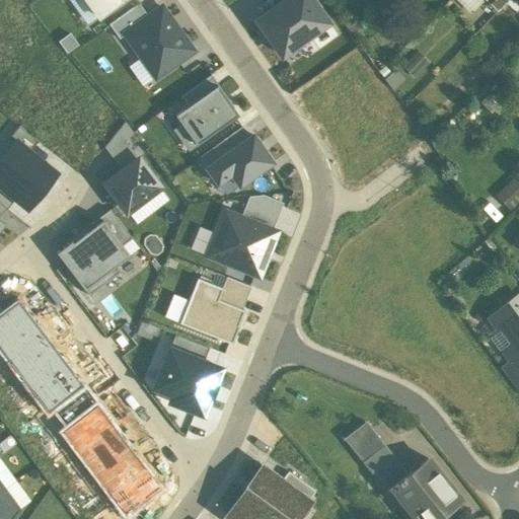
[(86,0),(98,16),(122,0),(86,0)]
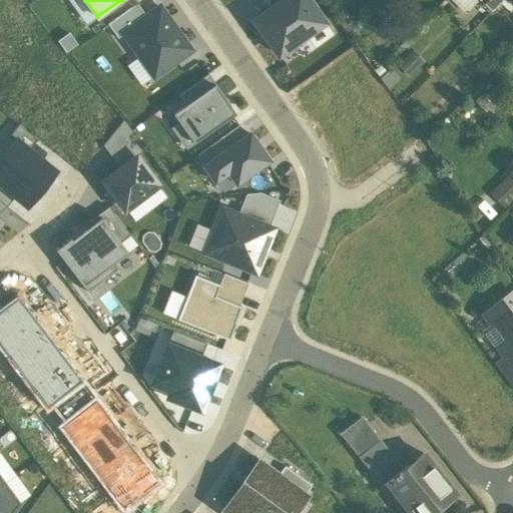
[(282,0),(283,0),(253,20),(278,55),(324,23),(307,0),(282,0)]
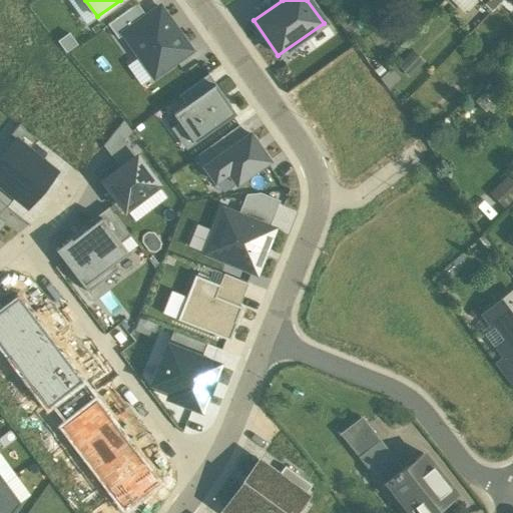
[(477,0),(491,13),(503,0),(477,0)]
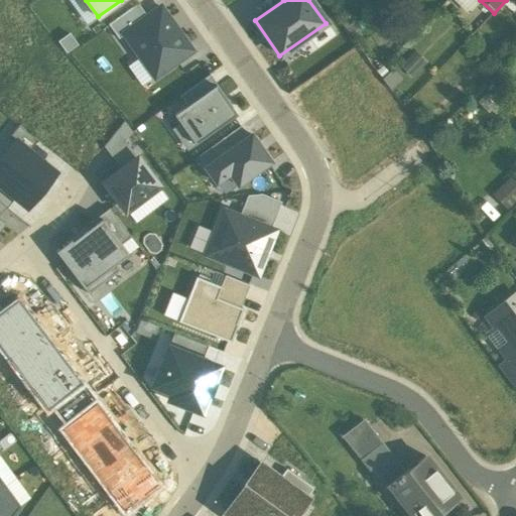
[(138,3),(109,25),(118,38),(123,34),(148,17),(138,3)]
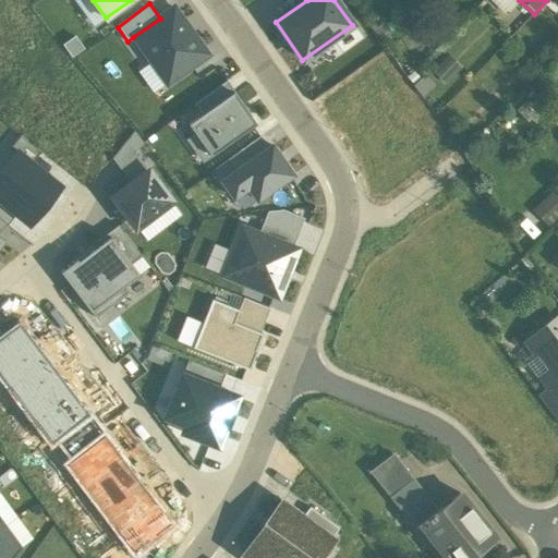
[(160,19),(133,37),(167,84),(207,56),(173,9),(160,19)]
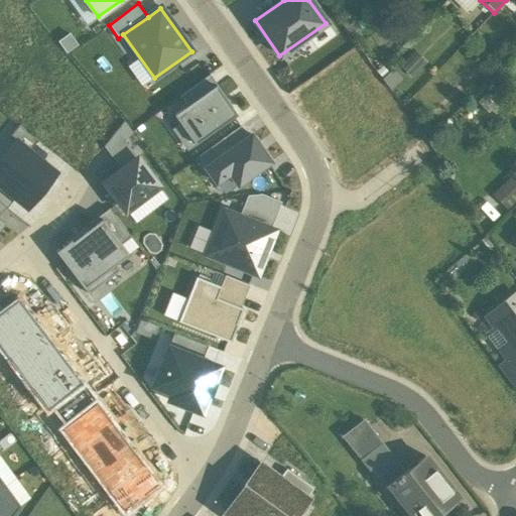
[(417,49),(403,65),(411,73),(425,57),(417,49)]
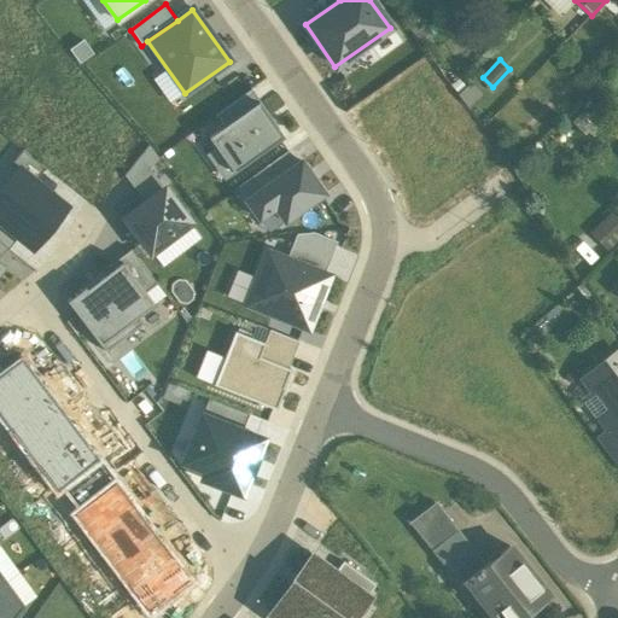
[(215,116),(223,128),(255,105),(246,93),(215,116)]
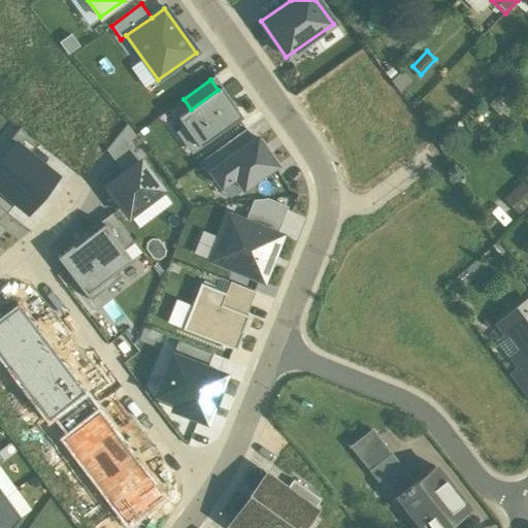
[(242,117),(222,88),(218,90),(191,109),(178,119),(199,147),(242,117)]
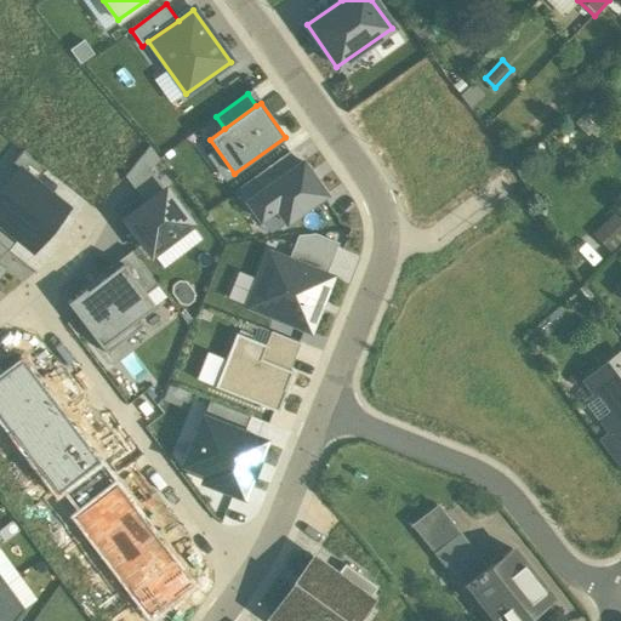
[(165,192),(149,170),(159,159),(149,147),(125,177),(147,205),(165,192)]
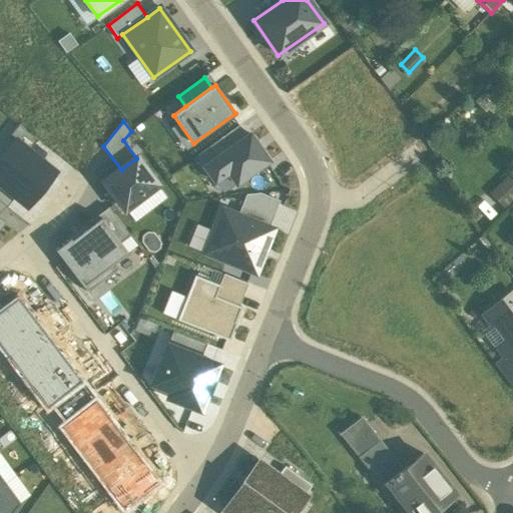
[(15,139),(29,150),(37,140),(19,125),(11,135),(15,139)]
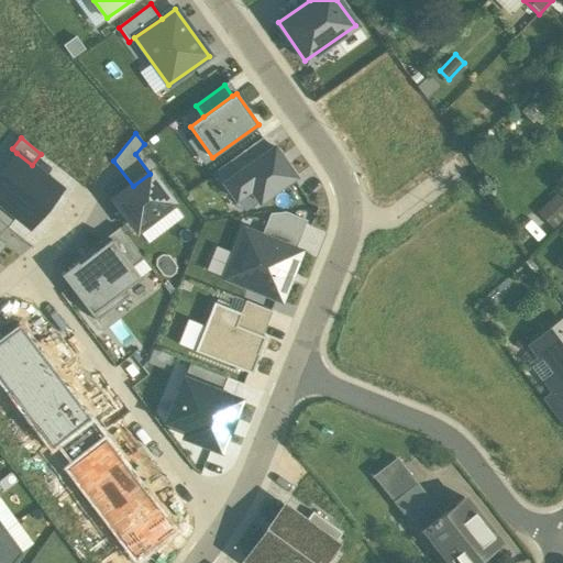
[(231,162),(238,173),(269,150),(263,140),(231,162)]
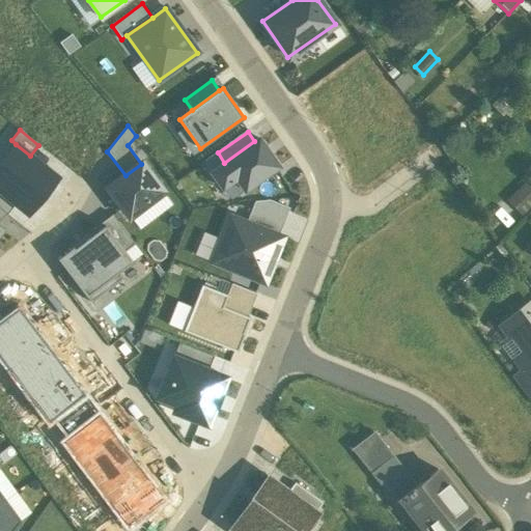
[(279,167),(259,138),(254,141),(224,163),(212,172),(223,188),(235,178),(245,191),(279,167)]
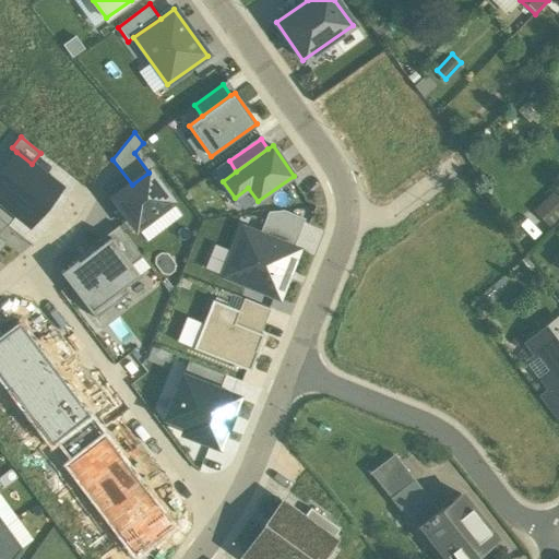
[(0,201),(16,214),(30,225),(60,186),(32,164),(16,152),(0,171),(0,201)]
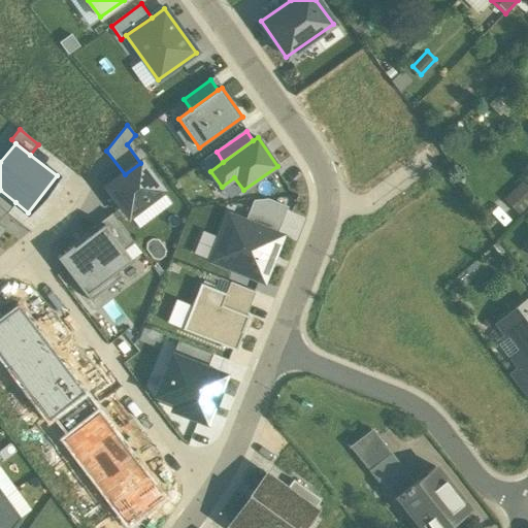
[(108,187),(129,216),(162,191),(140,163),(125,174),(108,187)]
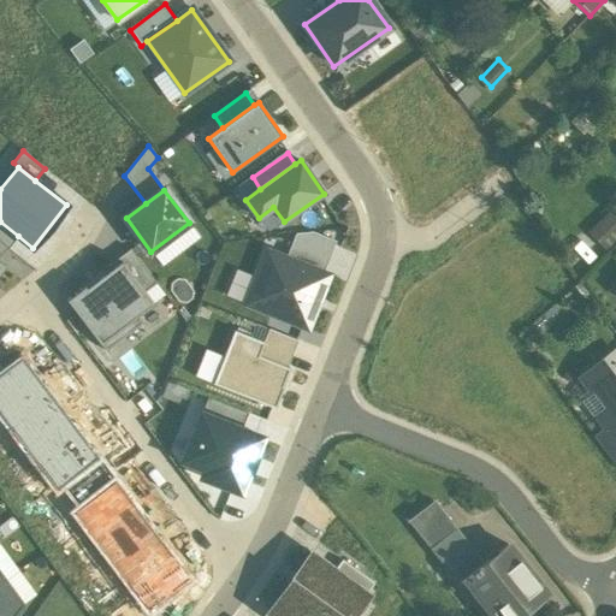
[(591,234),(608,248),(615,238),(615,211),(614,208),(591,234)]
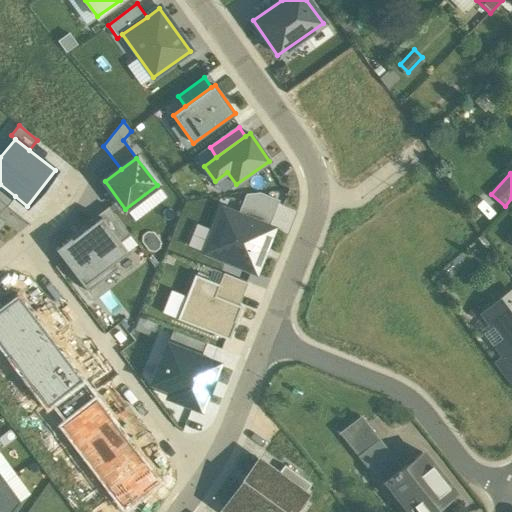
[(15,196),(0,184),(0,201),(5,205),(7,207),(15,196)]
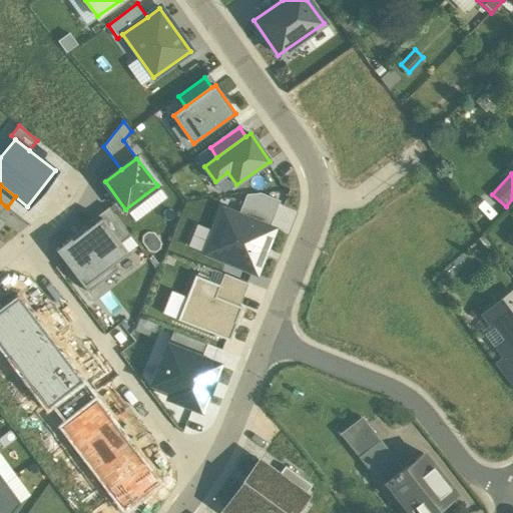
[(246,195),(238,216),(270,228),(280,201),(260,194),(246,195)]
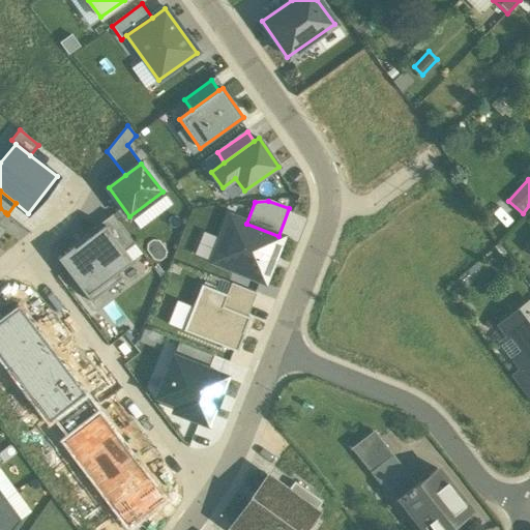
[(113,214),(102,223),(124,252),(135,243),(113,214)]
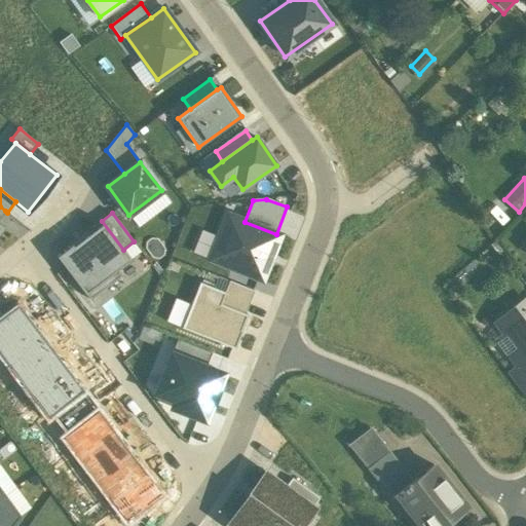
[(227,215),(210,260),(264,282),(282,236),(276,234),(245,222),(227,215)]
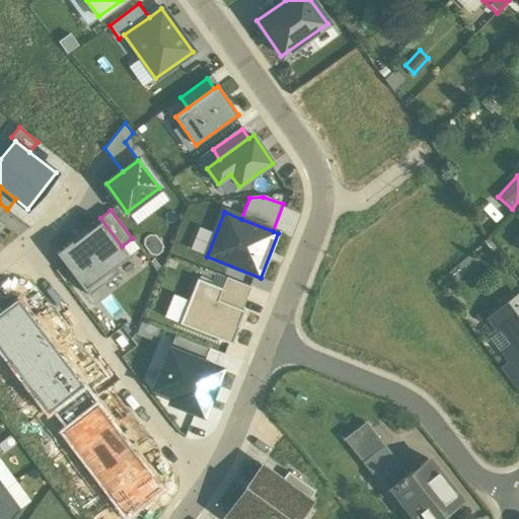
[(100,218),(56,252),(89,296),(105,284),(100,279),(130,256),(122,246),(100,218)]
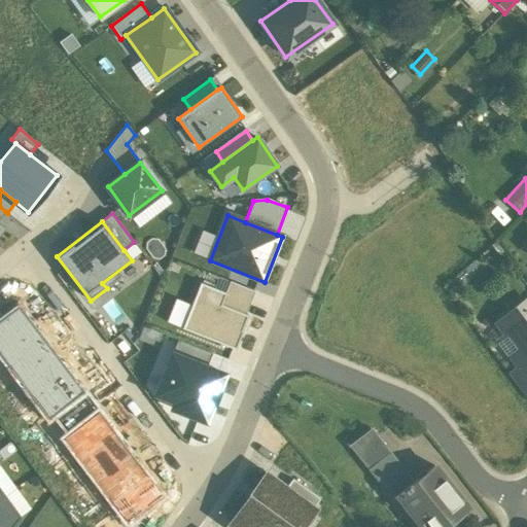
[(200,283),(182,330),(236,350),(248,315),(246,314),(221,305),(226,293),(200,283)]
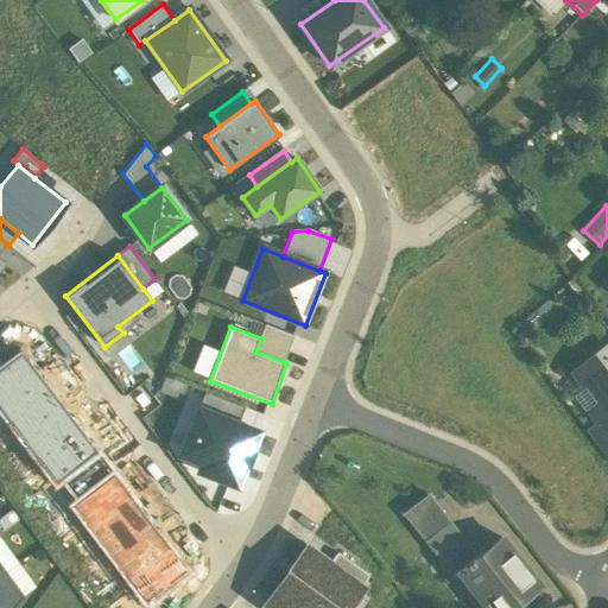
[(261,339),(255,352),(284,362),(293,337),(266,327),(261,339)]
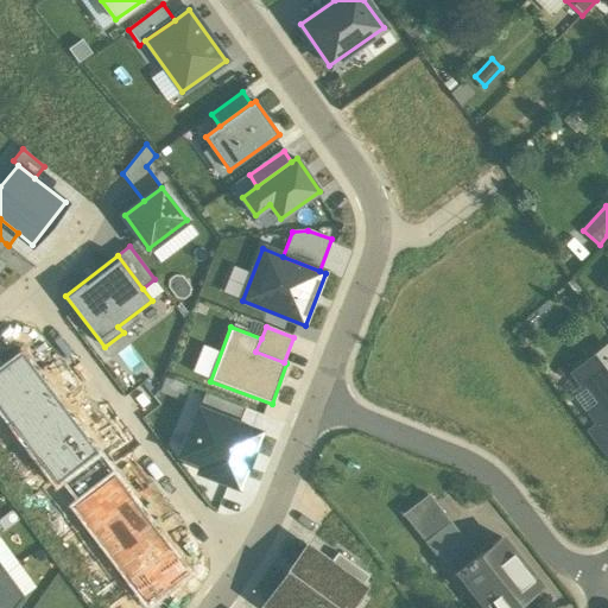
[(607,348),(606,346),(572,371),(597,404),(595,405),(596,406),(590,410),(595,417),(594,417),(596,420),(597,420),(607,434),(607,432),(607,348)]
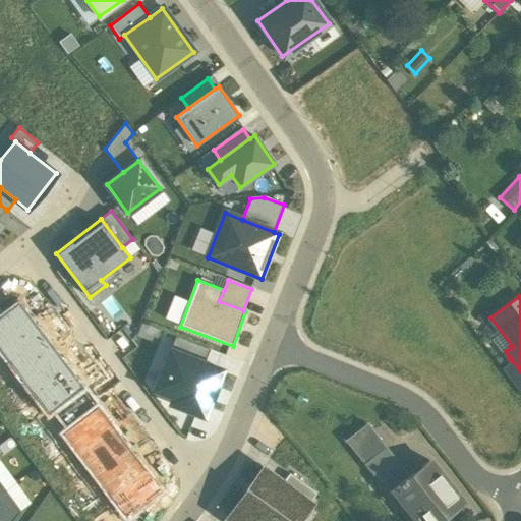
[(0,349),(35,323),(18,301),(0,315),(0,349)]
